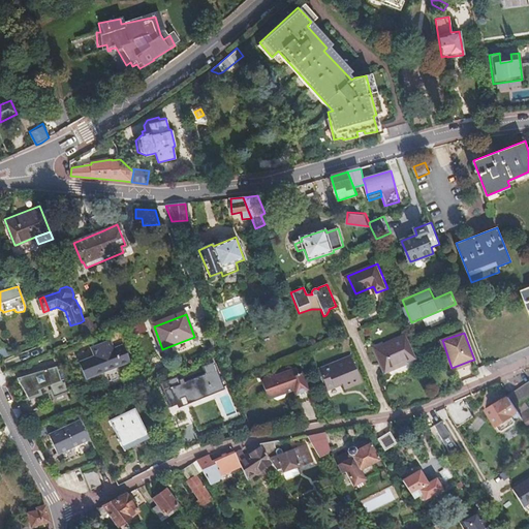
[(385,346),(377,350),(386,372),(417,359),(407,334),(384,343),(385,346)]
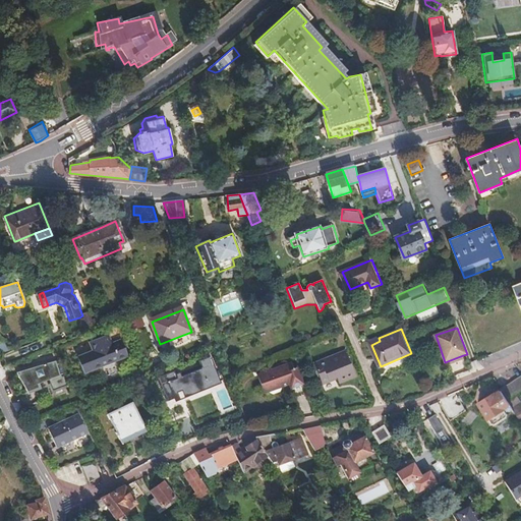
[(85,352),(76,356),(83,373),(126,355),(119,338),(110,342),(106,333),(81,343),(85,352)]
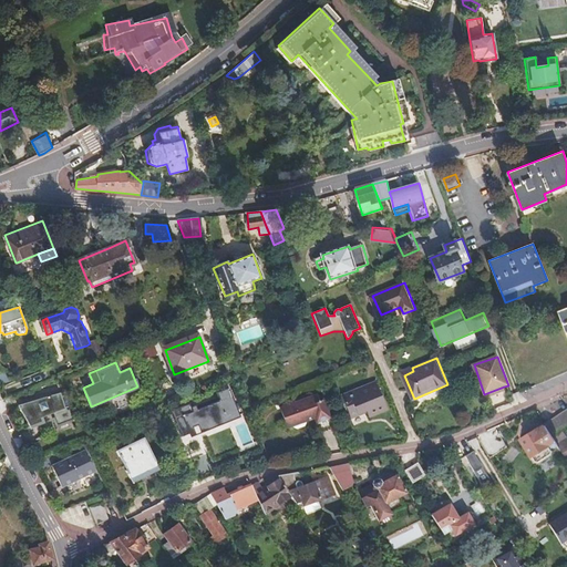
[(388,410),(377,382),(342,395),(351,418),(367,411),(369,416),(388,410)]
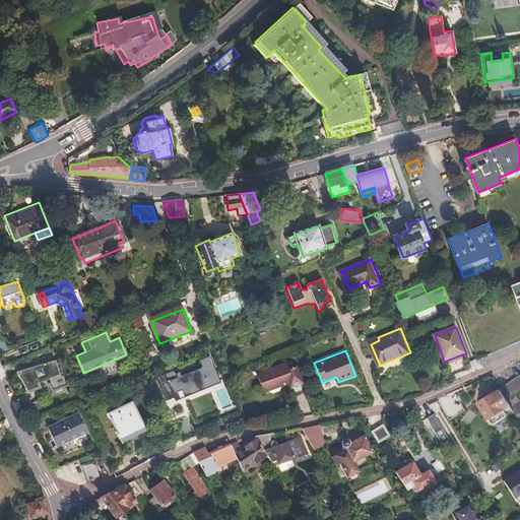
[(185,388),(192,385),(208,378),(207,376),(217,372),(209,351),(198,356),(199,360),(195,362),(196,366),(181,372),(180,369),(175,371),(174,367),(155,375),(161,389),(179,382),(181,387),(185,388)]
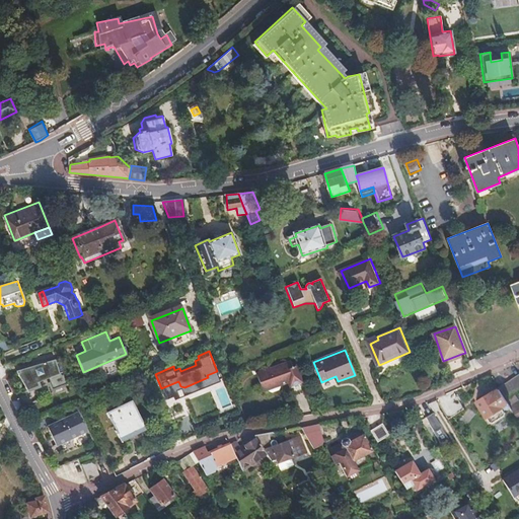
[(461,354),(443,361),(444,364),(463,358),(461,354)]
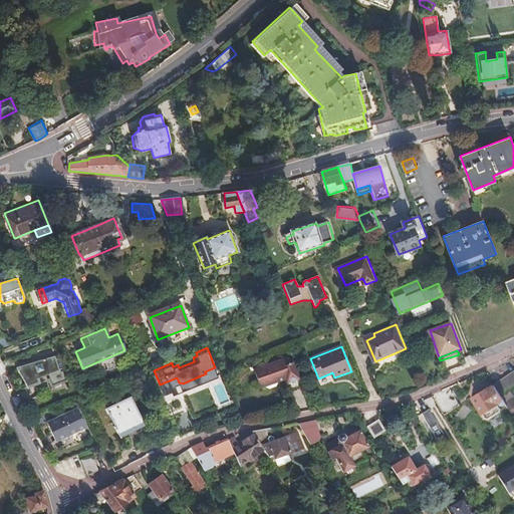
[(57,371),(53,357),(15,368),(26,391),(47,381),(46,376),(57,371)]
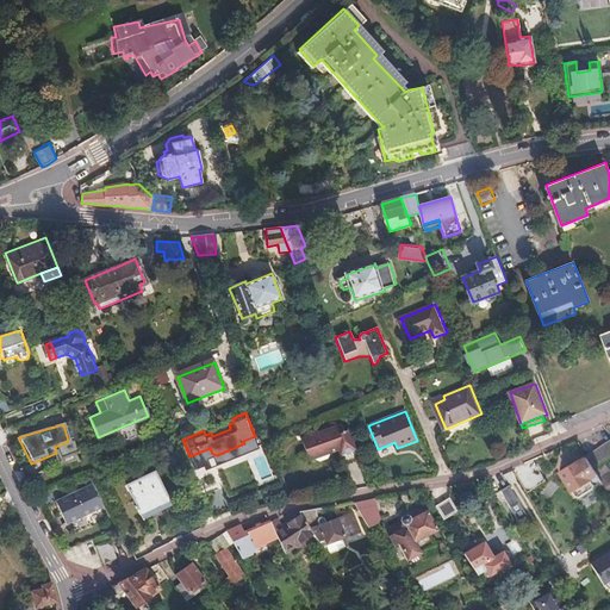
[(315,433),(327,460),(328,460),(329,455),(338,452),(343,468),(360,462),(348,431),(346,433),(343,424),(317,434),(317,431),(315,433)]
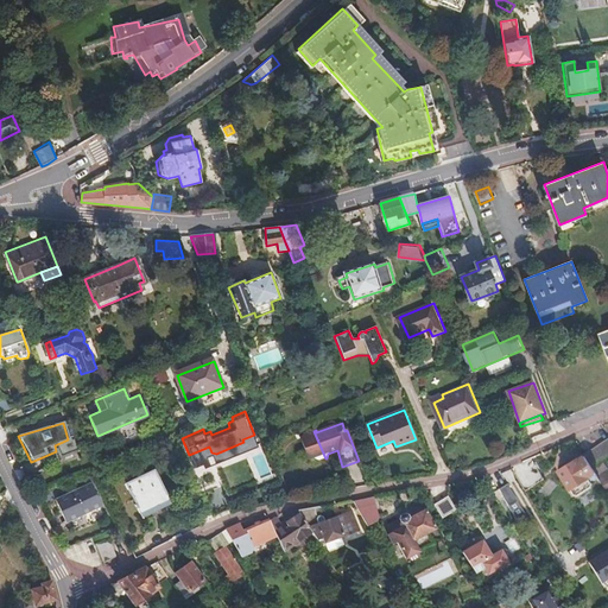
[(318,461),(325,458),(314,431),(303,435),(303,437),(299,438),(302,444),(306,455),(308,461),(314,458),(318,461)]
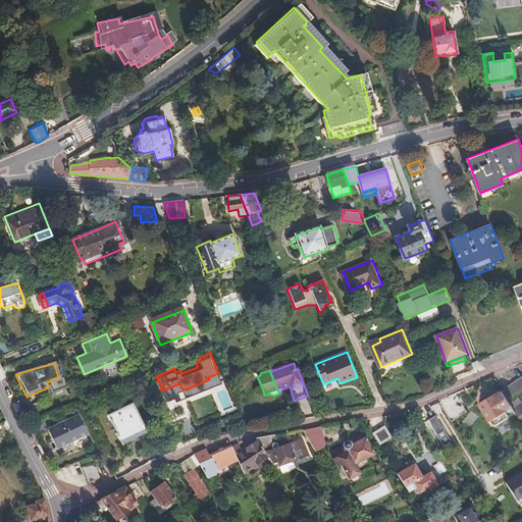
[(521,377),(503,390),(504,393),(513,406),(521,420),(521,399),(520,397),(521,395),(521,377)]
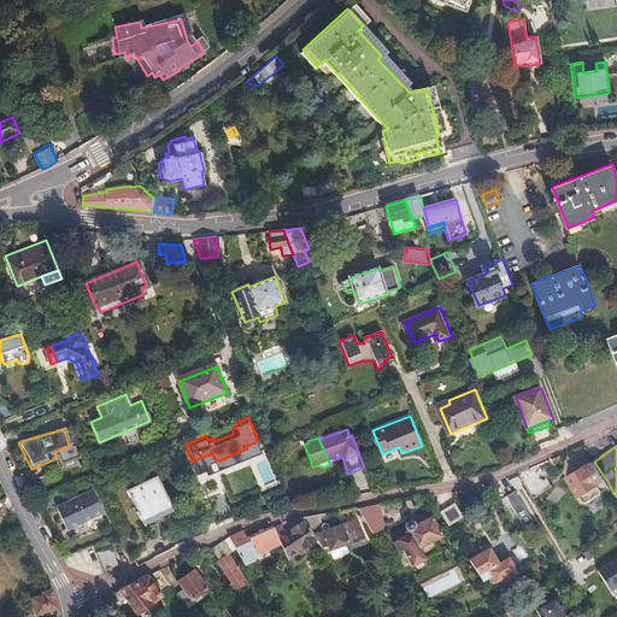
[(229,459),(228,457),(219,460),(215,459),(212,453),(192,462),(193,464),(206,458),(210,468),(229,459)]
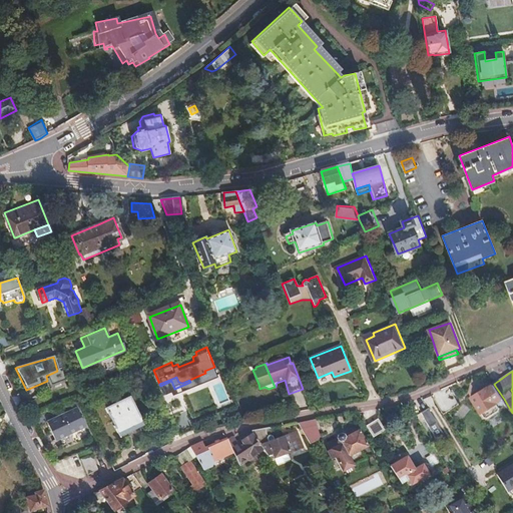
[(499,402),(504,399),(495,386),(490,389),(490,388),(473,399),(485,417),(490,418),(500,412),(501,407),(499,405),(500,404),(499,402)]
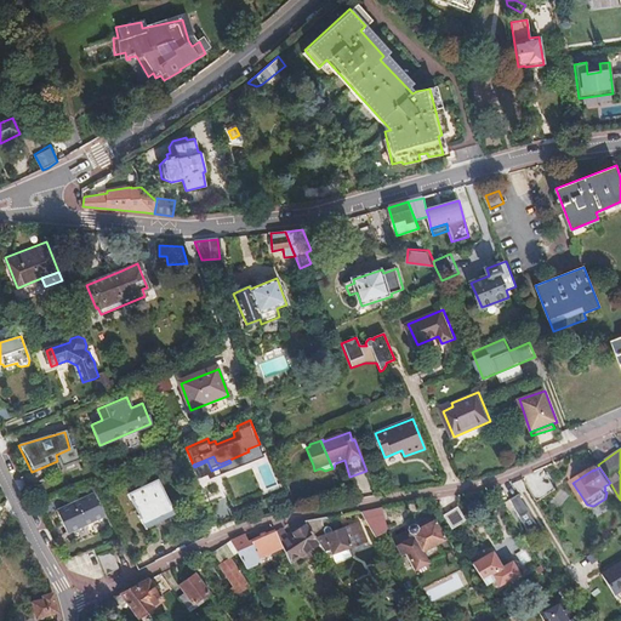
[(543,468),(524,476),(534,500),(553,493),(543,468)]
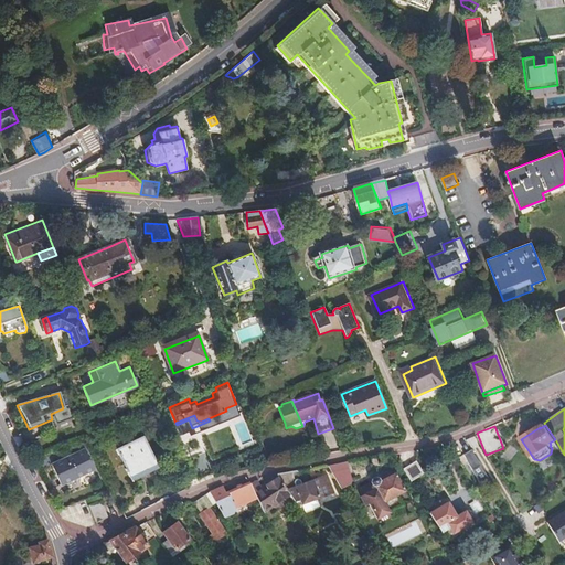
[(146,437),(119,450),(135,483),(161,470),(146,437)]
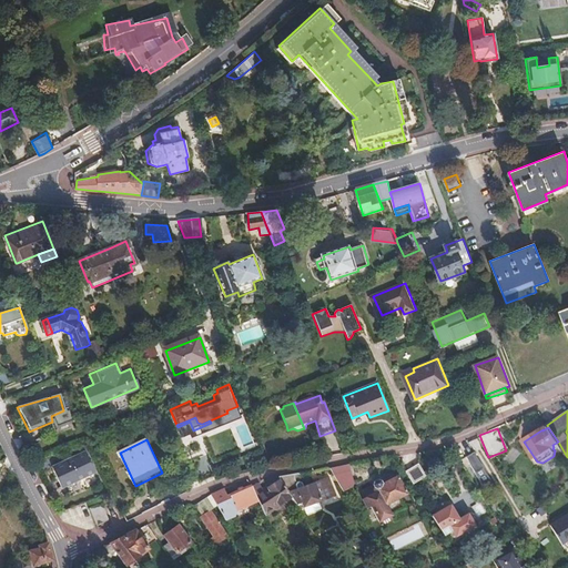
[(492,480),(474,453),(467,457),(472,466),(484,486),(492,480)]
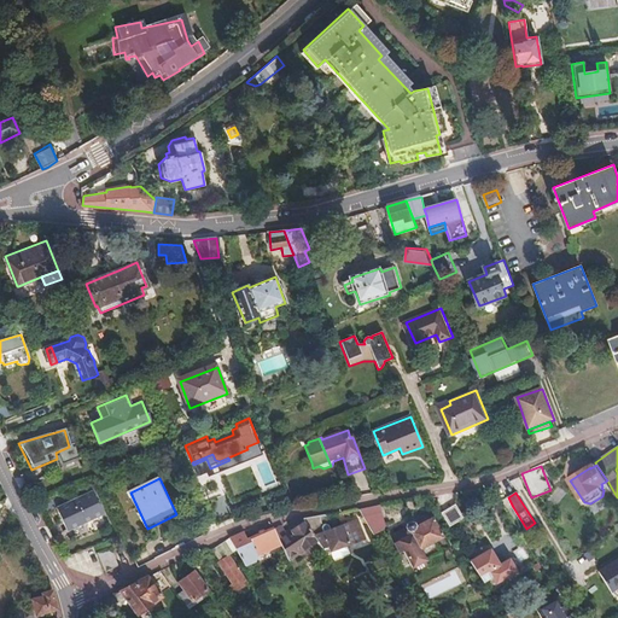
[(95,495),(59,511),(68,532),(86,525),(104,518),(95,495)]
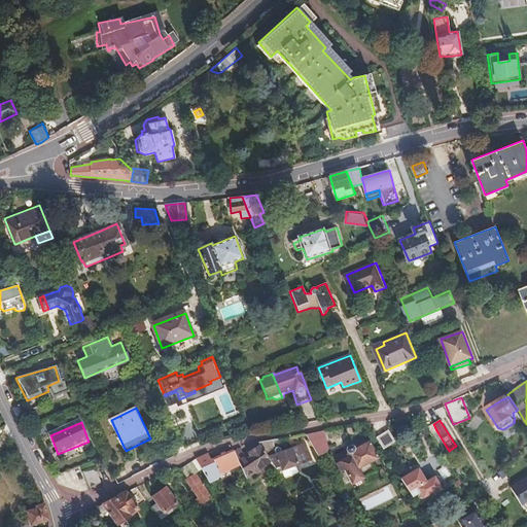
[(194,427),(178,433),(183,446),(199,440),(194,427)]
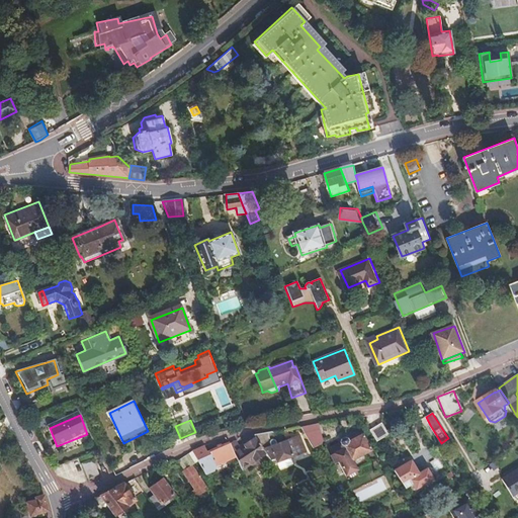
[(379,421),(367,429),(374,441),(386,433),(379,421)]
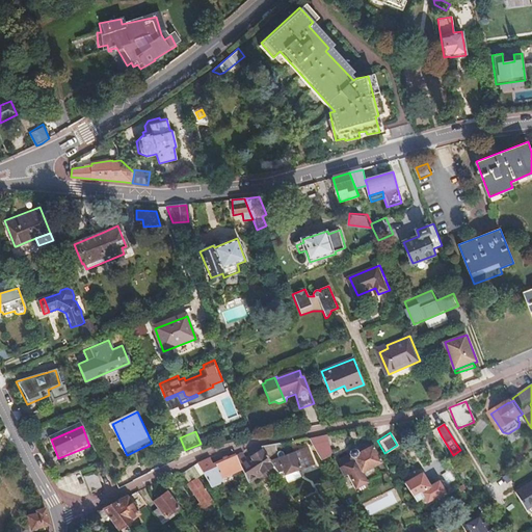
[(331,453),(326,436),(316,439),(309,440),(321,461),(329,456),(331,453)]
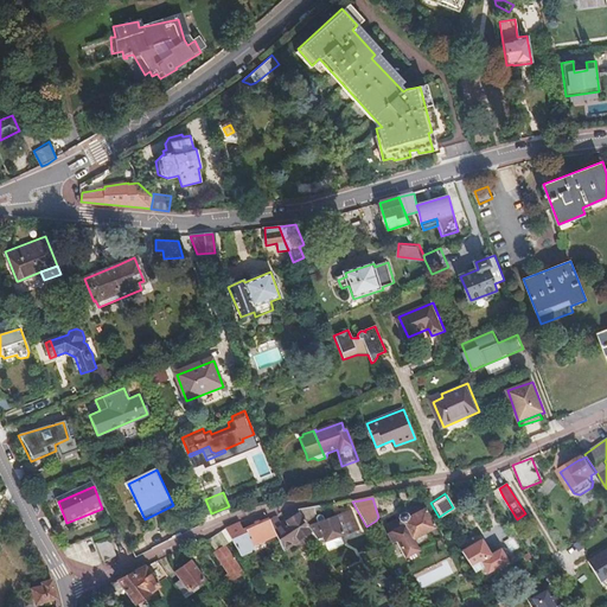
[(314,508),(298,511),(300,513),(313,532),(318,540),(323,537),(325,543),(359,531),(351,512),(342,516),(340,513),(334,515),(336,518),(325,522),(318,525),(318,522),(317,521),(318,519),(318,518),(315,515),(314,508)]
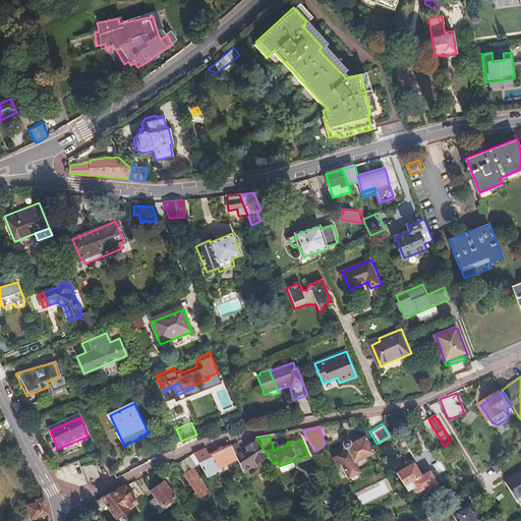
[(91,444),(88,437),(72,443),(75,450),(91,444)]
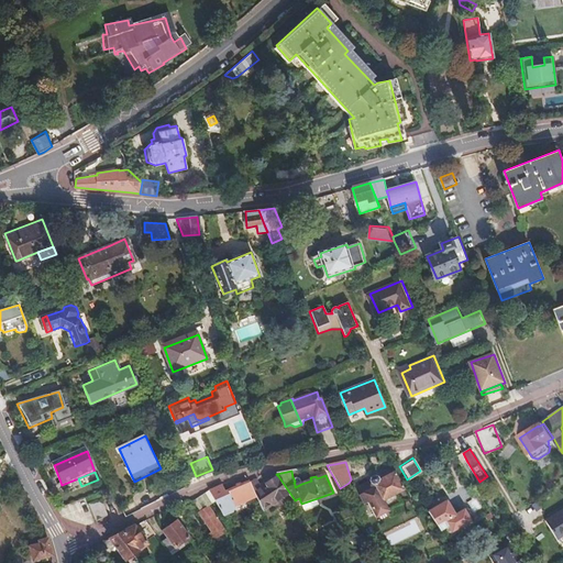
[(367,483),(357,487),(361,495),(357,497),(362,506),(366,504),(375,520),(387,514),(386,512),(399,506),(400,507),(409,501),(403,489),(401,489),(400,490),(400,488),(394,477),(393,476),(393,475),(377,483),(375,478),(372,477),(368,479),(367,483)]
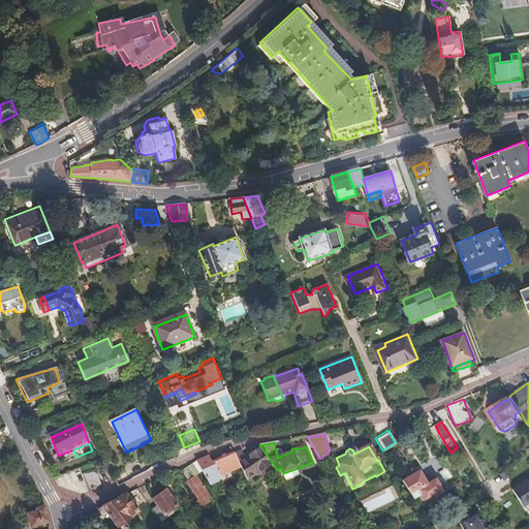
[(241,452),(236,454),(242,467),(243,468),(247,476),(273,464),(261,447),(244,457),(241,452)]
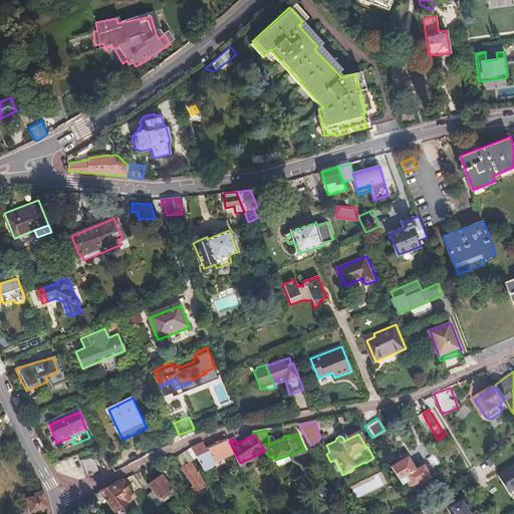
[(206,451),(203,444),(199,445),(192,449),(197,457),(198,459),(206,472),(214,468),(217,463),(236,455),(235,454),(229,441),(206,451)]
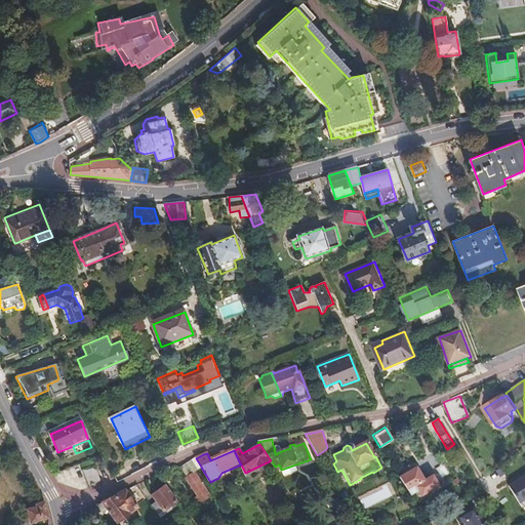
[(196,458),(193,459),(179,468),(186,478),(185,478),(198,496),(194,499),(198,505),(211,495),(195,472),(201,467),(196,458)]
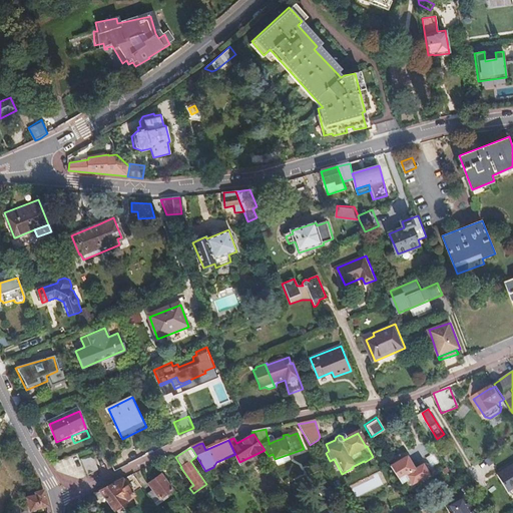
[(429,466),(437,463),(434,453),(426,456),(429,466)]
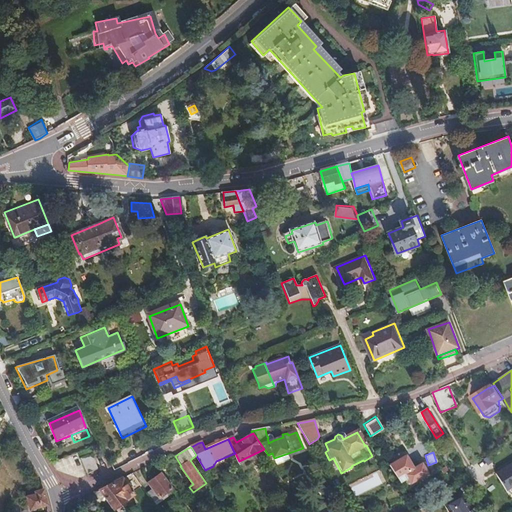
[(81,460),(87,476),(98,470),(92,455),(81,460)]
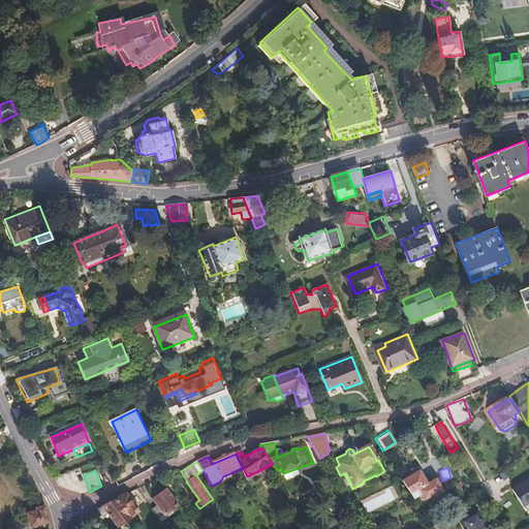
[(442,490),(436,479),(428,485),(425,479),(419,471),(403,483),(413,500),(422,495),(425,500),(442,490)]
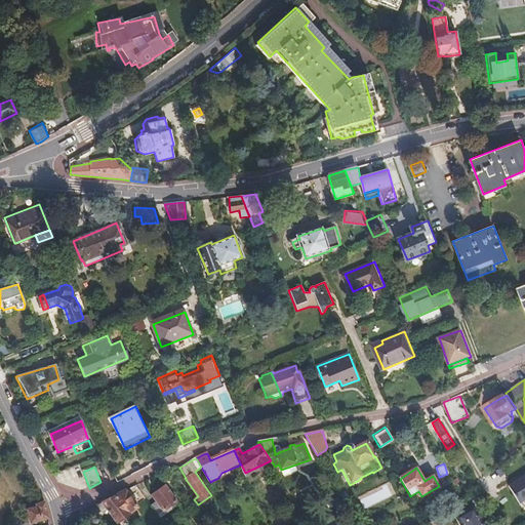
[(524,476),(510,485),(520,502),(524,499),(524,476)]
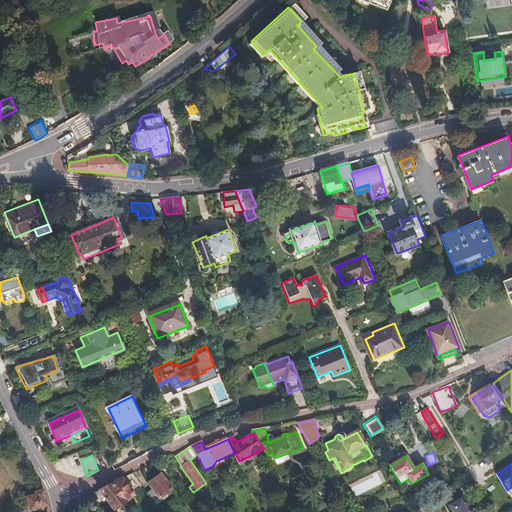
[(154,491),(148,494),(158,507),(163,503),(161,500),(173,491),(162,475),(150,484),(154,491)]
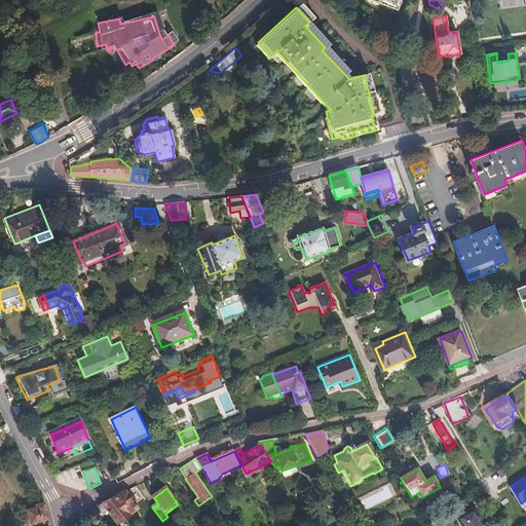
[(126,492),(104,504),(117,524),(139,510),(126,492)]
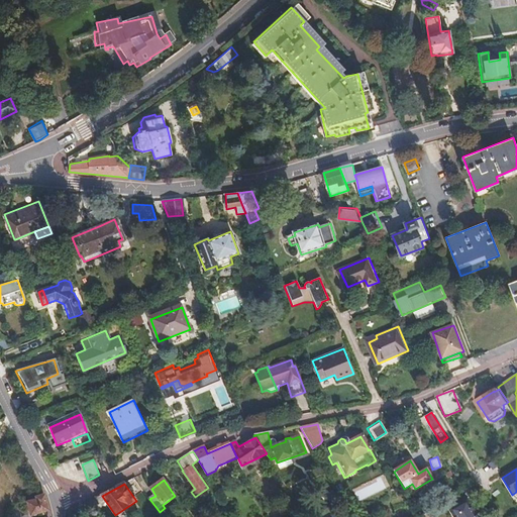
[(345,492),(341,485),(336,488),(340,495),(345,492)]
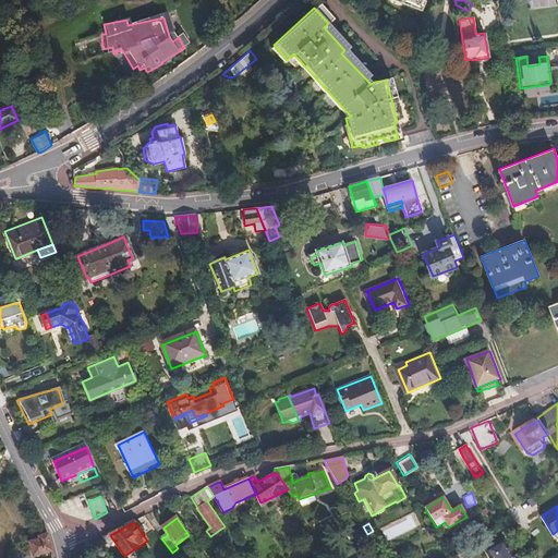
[(49,538),(48,534),(40,536),(40,538),(32,540),(35,556),(52,552),(49,538)]
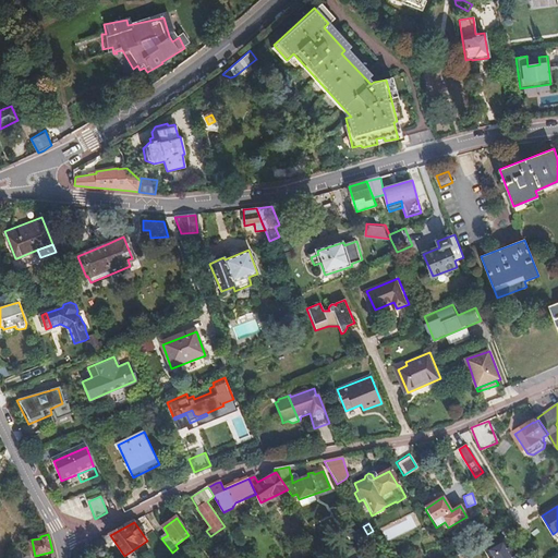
[(516,557),(505,540),(485,552),(488,557),(516,557)]
